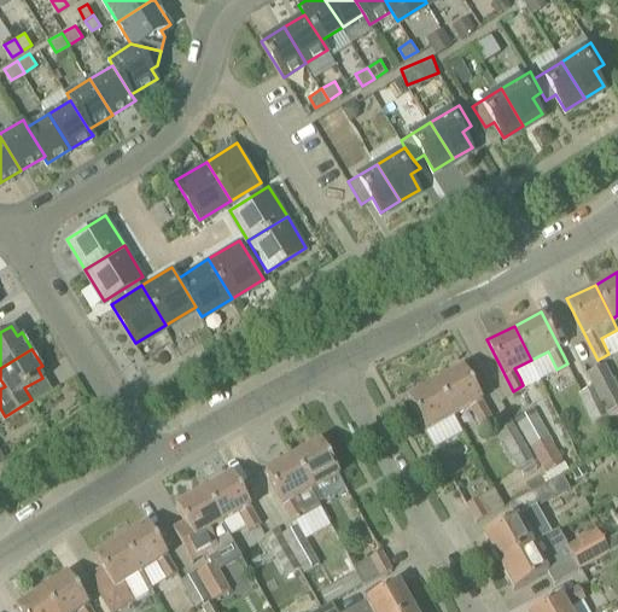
[(587,372),(594,383),(608,411),(617,406),(617,385),(606,363),(587,372)]
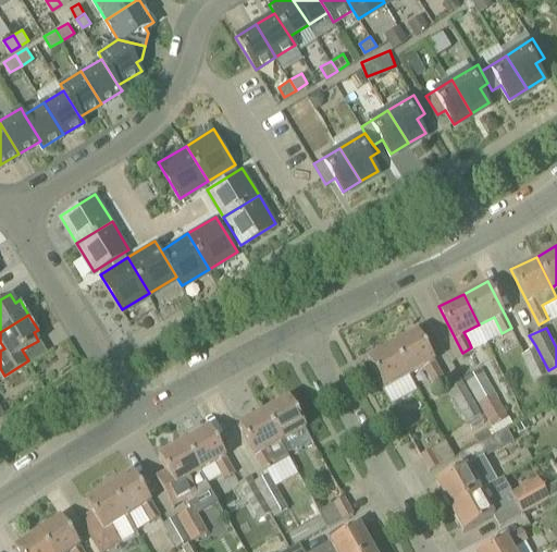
[(417,329),(393,342),(409,372),(424,364),(433,380),(443,375),(417,329)]
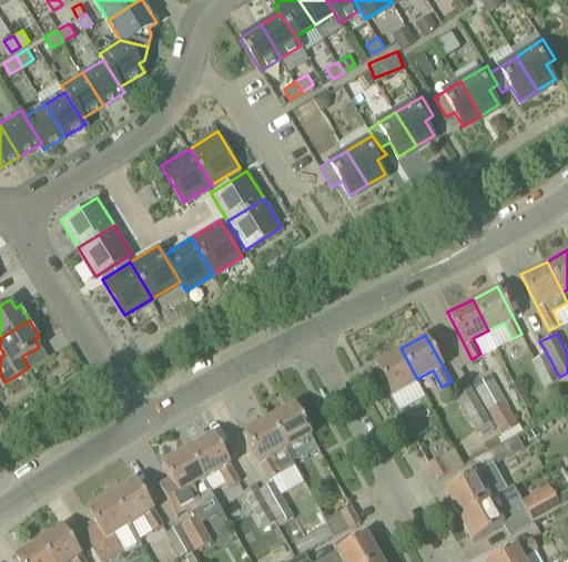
[(417,379),(401,348),(374,364),(392,394),(417,379)]
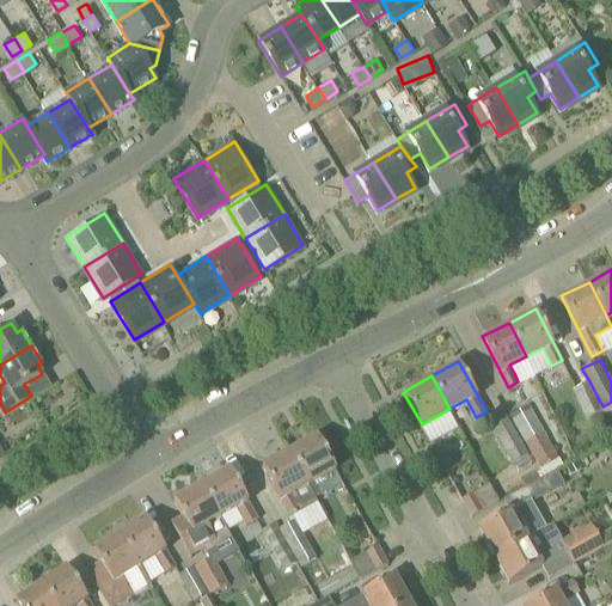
[(603,406),(588,379),(573,386),(587,415),(603,406)]
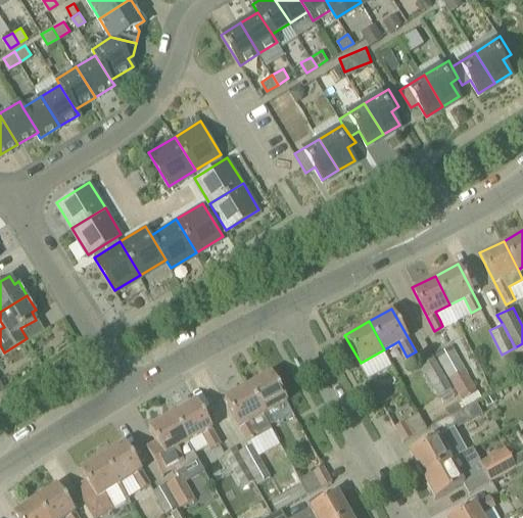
[(436,354),(462,396),(466,403),(480,394),(453,345),(436,354)]
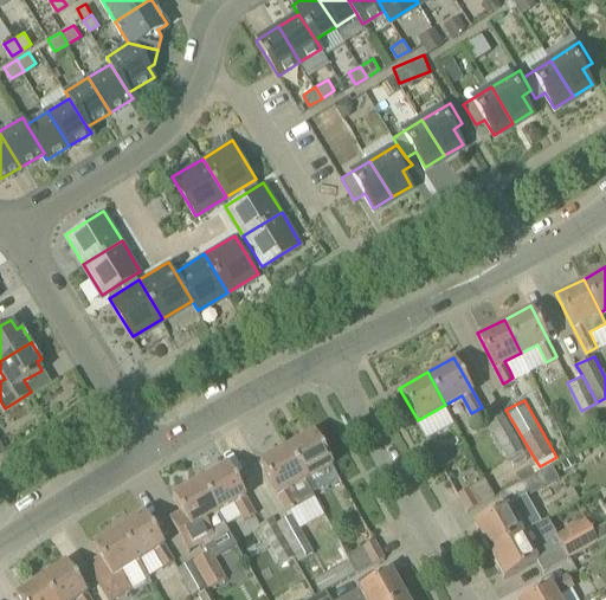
[(529,459),(523,447),(503,411),(489,419),(508,456),(515,468),(529,459)]
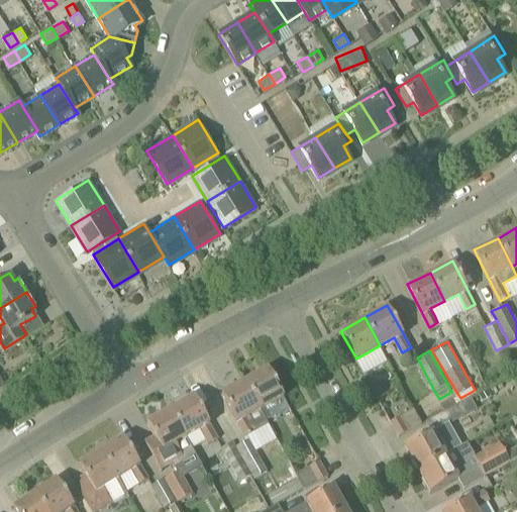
[(244,380),(263,411),(261,407),(284,394),(268,367),(244,380)]
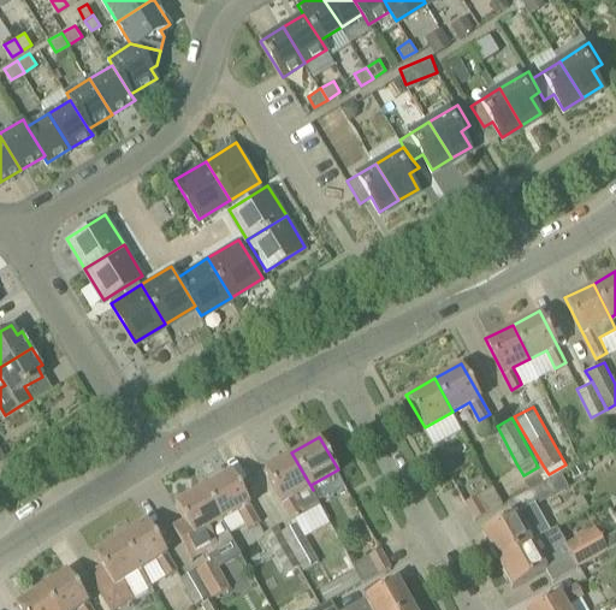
[(264,468),(292,517),(319,502),(313,490),(291,452),(264,468)]
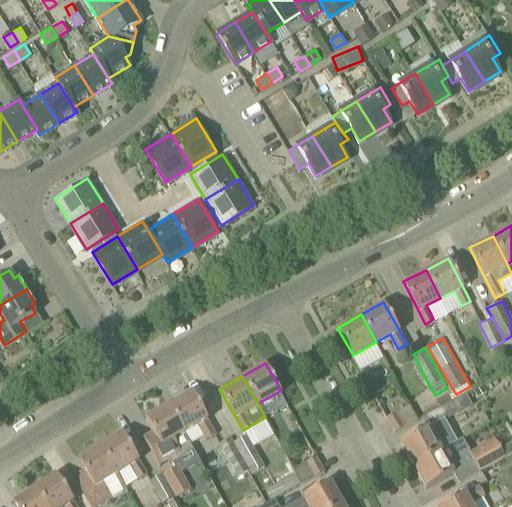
[(478,395),(488,389),(484,382),(474,388),(478,395)]
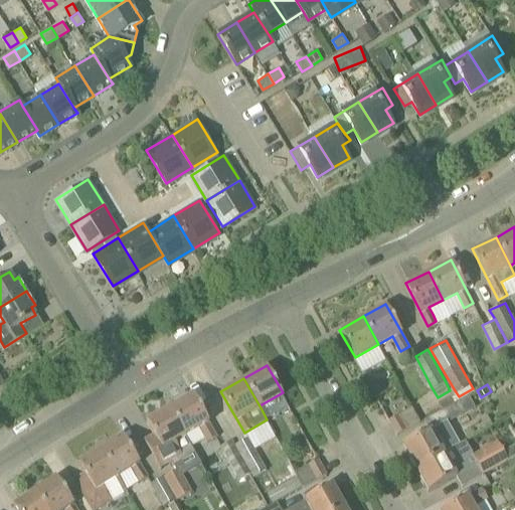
[(170,405),(192,445),(204,437),(206,440),(216,435),(193,392),(170,405)]
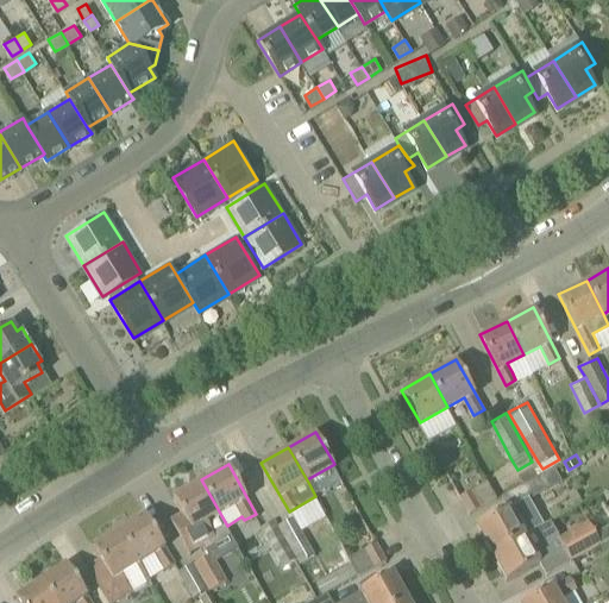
[(519,484),(526,497),(559,478),(552,465),(519,484)]
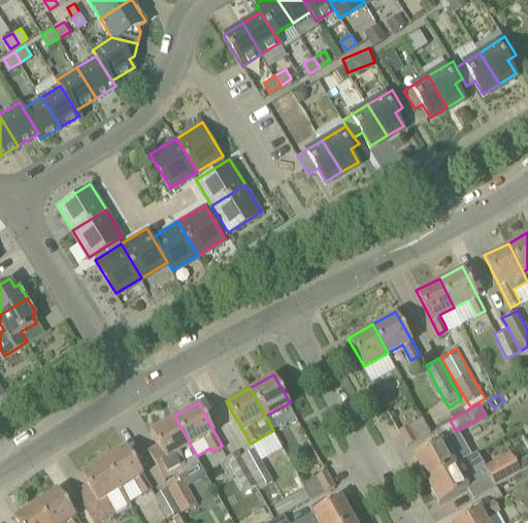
[(197,456),(174,416),(150,430),(158,444),(147,450),(165,480),(174,472),(176,471),(178,476),(201,463),(197,456)]
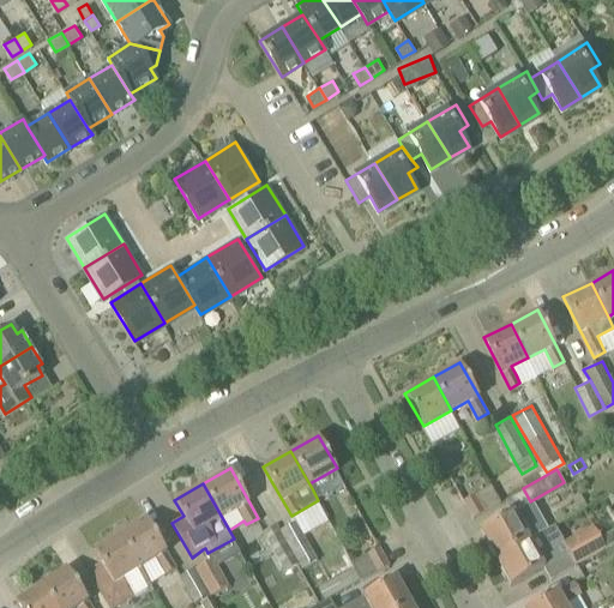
[(499,501),(488,485),(463,498),(474,516),(499,501)]
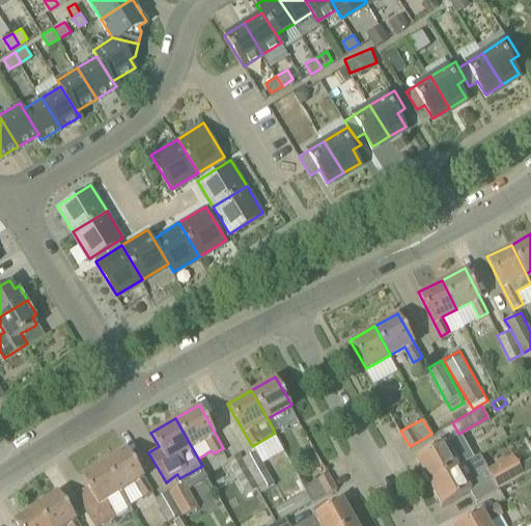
[(415,458),(428,481),(457,466),(449,451),(464,443),(457,434),(415,458)]
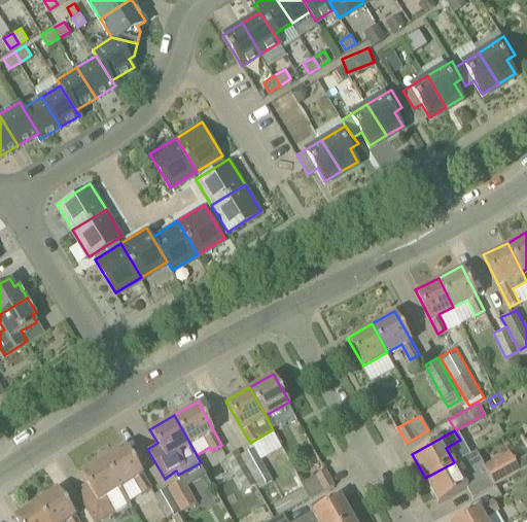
[(125,444),(103,457),(120,485),(133,478),(142,492),(151,486),(125,444)]
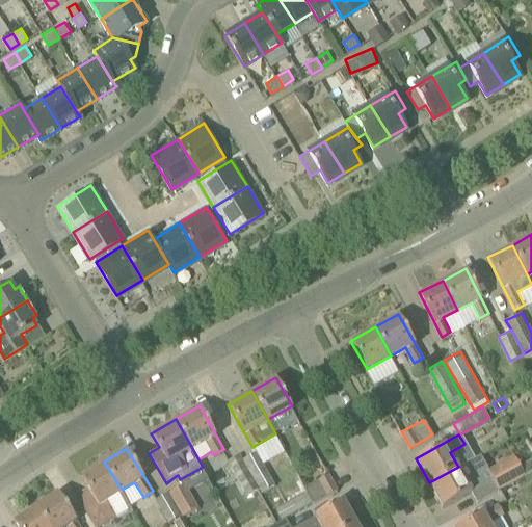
[(243,457),(259,486),(261,491),(274,483),(256,450),(243,457)]
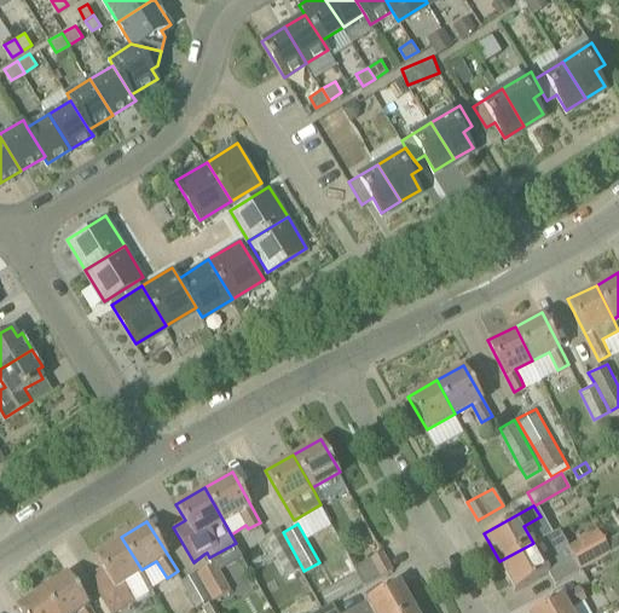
[(301,566),(283,532),(279,527),(265,536),(287,574),(301,566)]
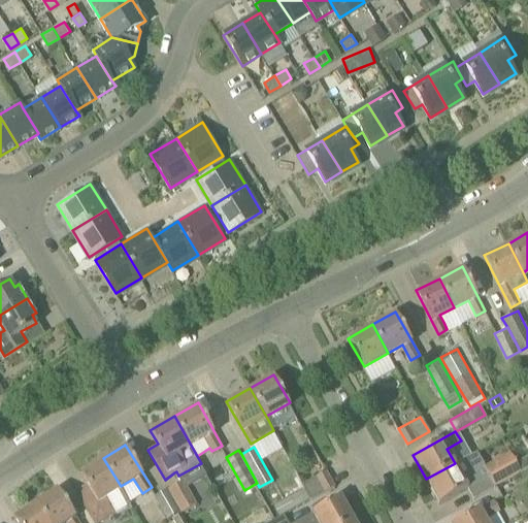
[(476,451),(455,463),(426,479),(439,501),(490,475),(494,484),(527,464),(527,453),(516,461),(509,450),(485,464),(476,451)]
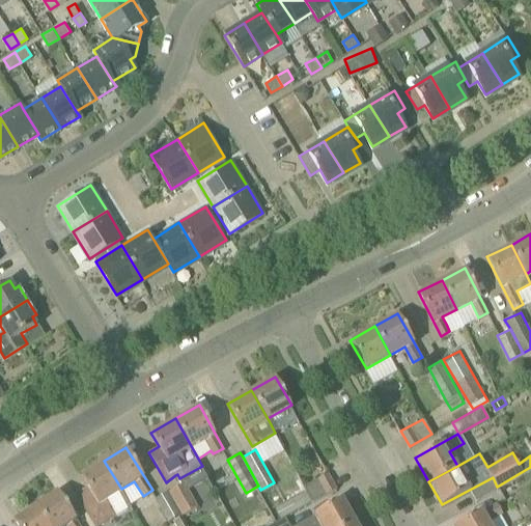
[(96,525),(131,504),(121,489),(104,461),(81,475),(87,486),(76,493),(95,525),(96,525)]
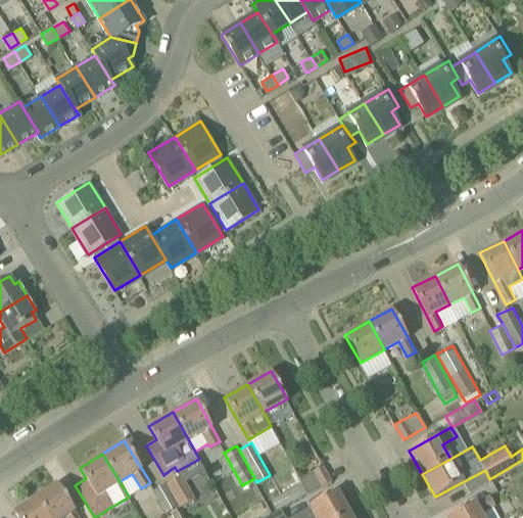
[(293,467),(299,477),(308,492),(332,479),(323,464),(317,454),(293,467)]
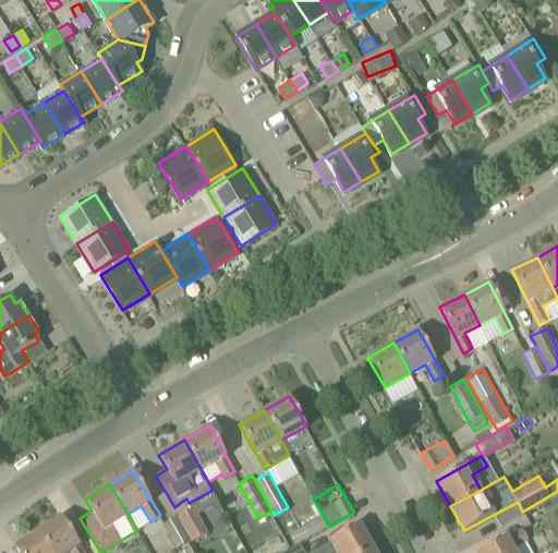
[(192,540),(207,531),(193,507),(178,515),(192,540)]
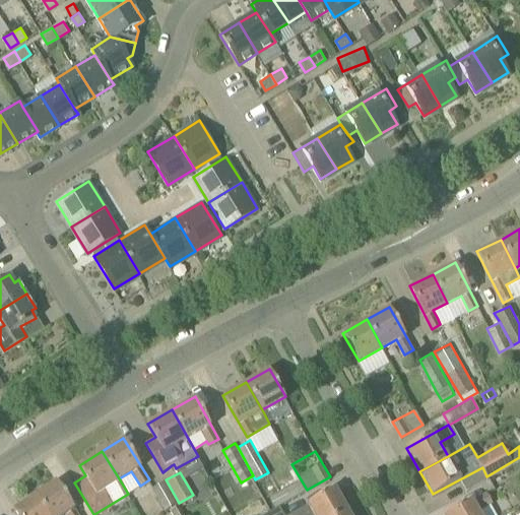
[(164,479),(152,486),(165,508),(176,501),(164,479)]
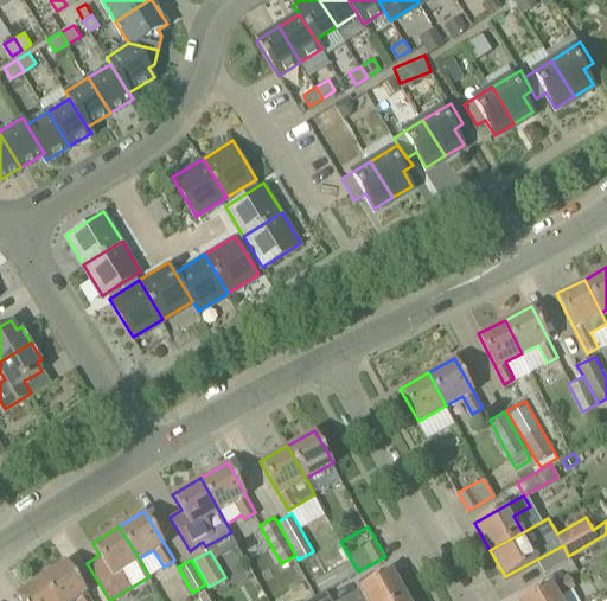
[(93,600),(66,561),(42,576),(58,600),(72,600),(77,599),(78,600),(93,600)]
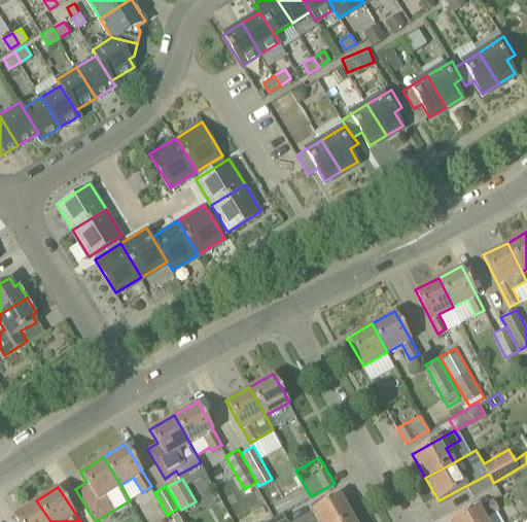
[(314,521),(316,521),(345,521),(353,518),(340,493),(296,518),(299,521),(314,521)]
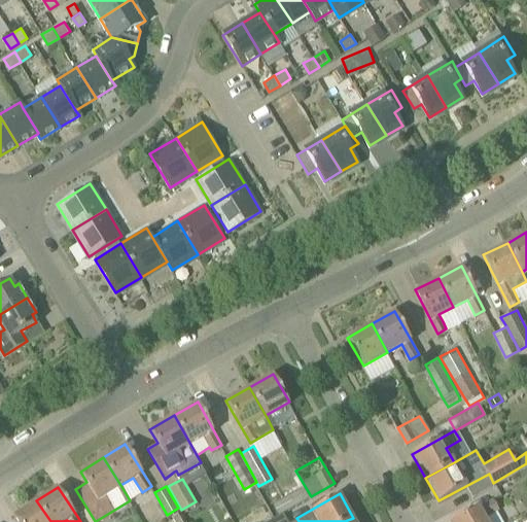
[(450,521),(487,521),(484,516),(499,508),(493,497),(450,521)]
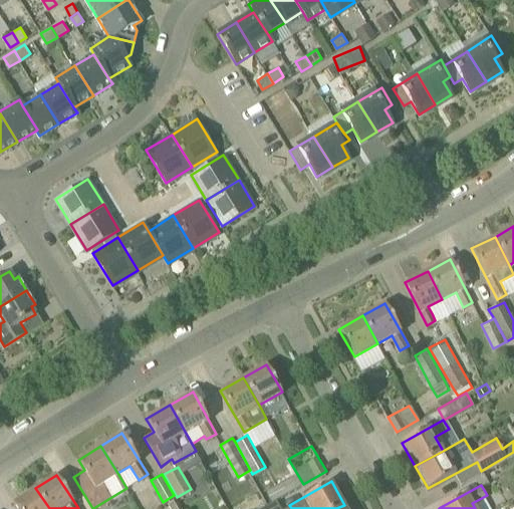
[(49,508),(35,488),(13,503),(17,508),(49,508)]
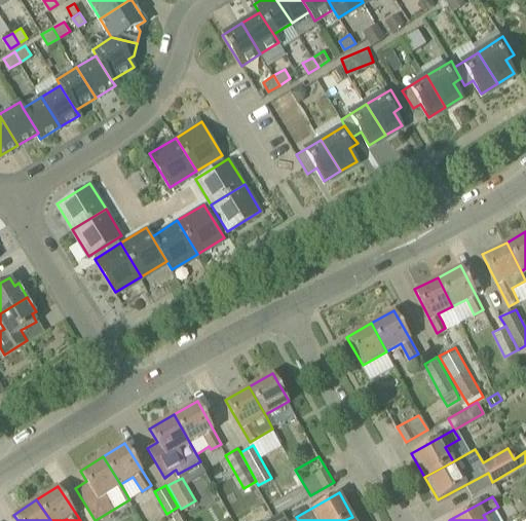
[(288,520),(283,511),(264,520),(288,520)]
